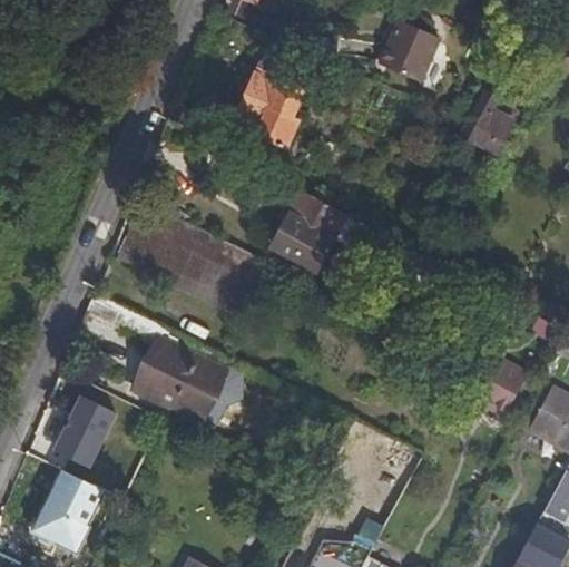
[(421,79),(440,36),(403,19),(394,38),(391,37),(381,62),(421,79)]
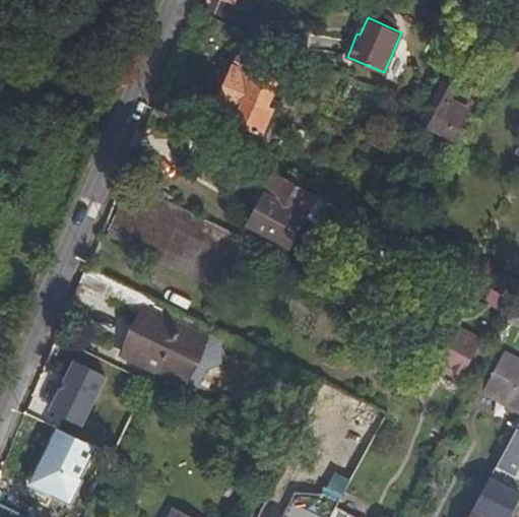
[(254,148),(274,107),(268,105),(279,80),(263,71),(265,66),(240,54),(215,104),(240,114),(230,136),(254,148)]
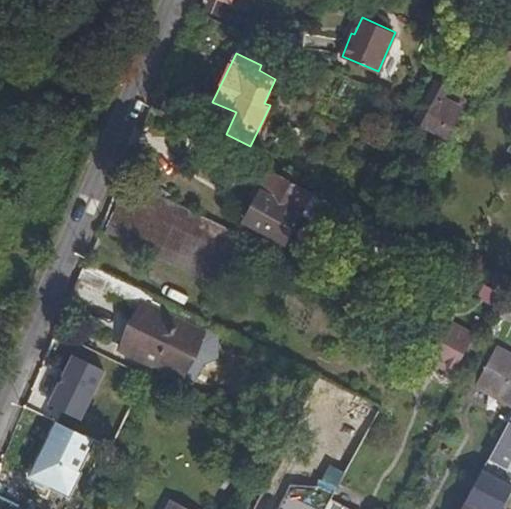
[(442,130),(462,93),(437,80),(418,117),(442,130)]
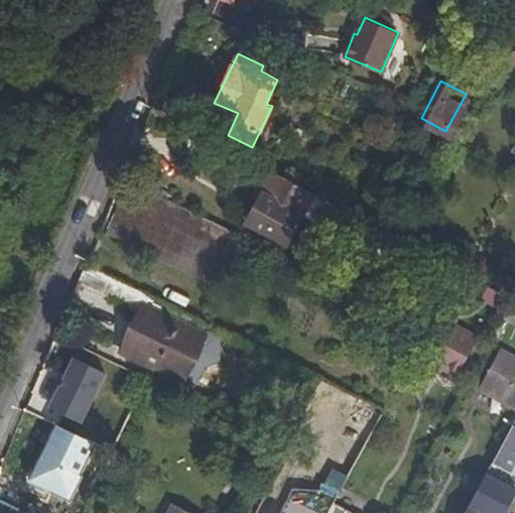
[(305,205),(311,191),(274,172),(248,222),(284,241),(305,205)]
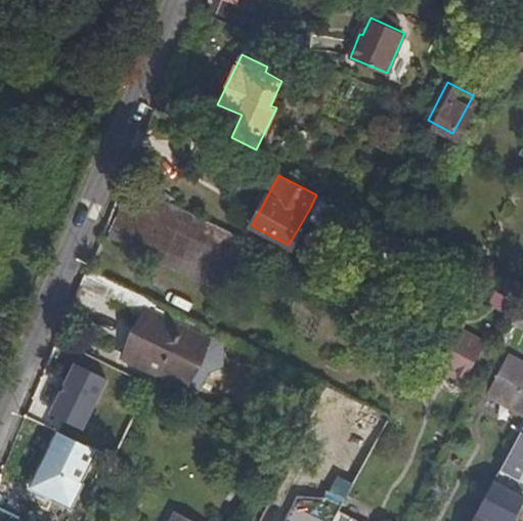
[(241,237),(127,182),(105,235),(219,290),(241,237)]
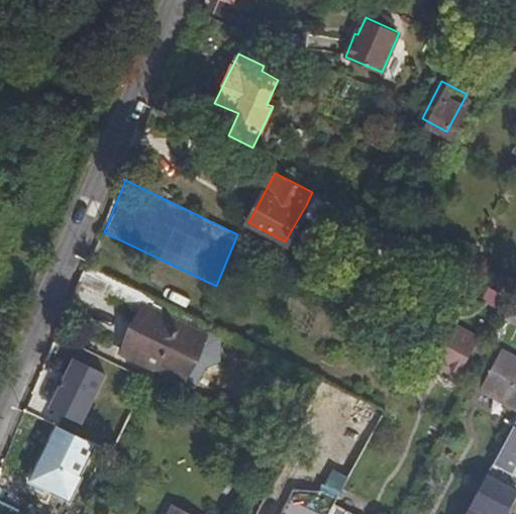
[(352,214),(351,213),(312,192),(306,205),(345,226),(352,214)]
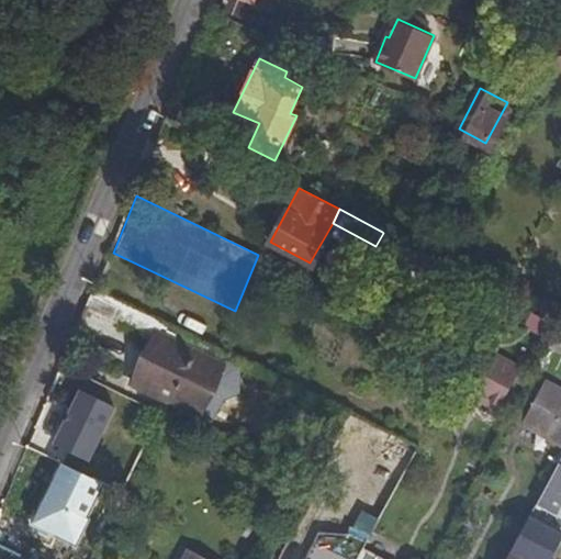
[(93,288),(86,306),(149,337),(128,382),(197,416),(226,353),(93,288)]
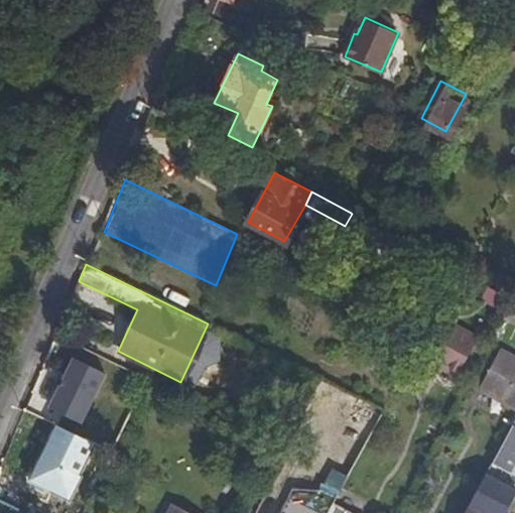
[(511,298),(488,285),(482,297),(505,310),(511,298)]
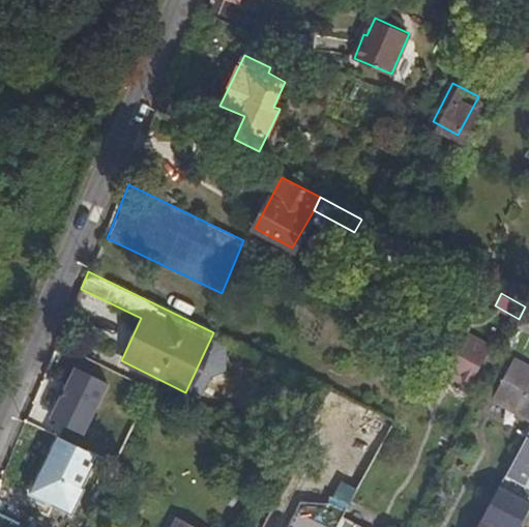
[(470,387),(492,348),(460,330),(438,370),(470,387)]
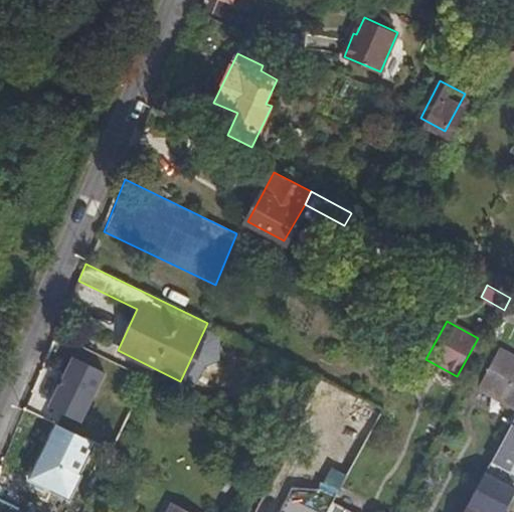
[(478,387),(513,405),(513,356),(499,349),(478,387)]
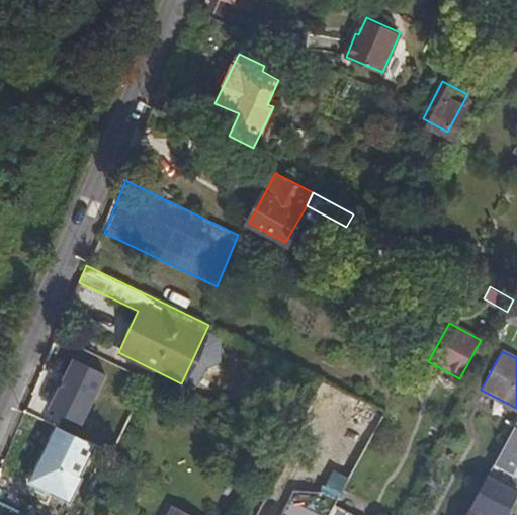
[(363,422),(372,405),(323,380),(314,398),(363,422)]
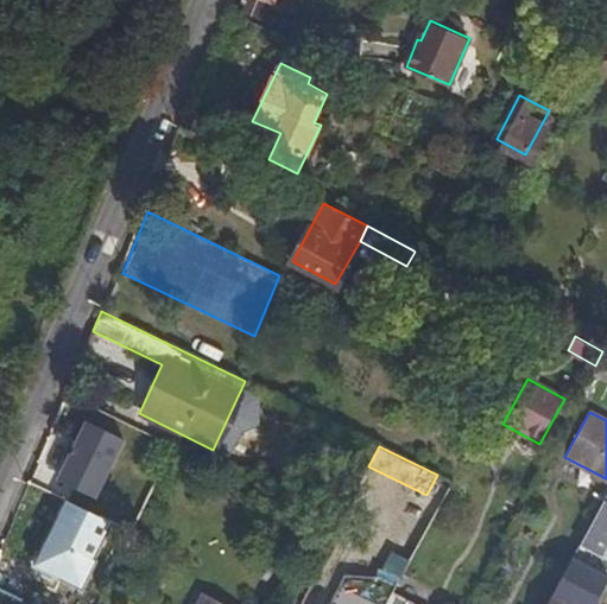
[(37,461),(27,483),(56,496),(68,475),(37,461)]
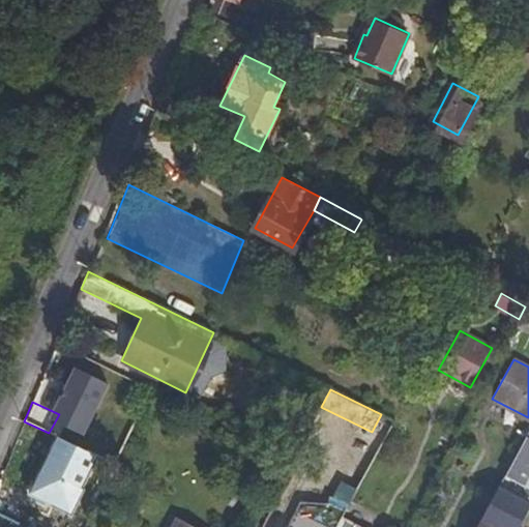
[(395,421),(381,414),(372,432),(335,499),(350,506),(395,421)]
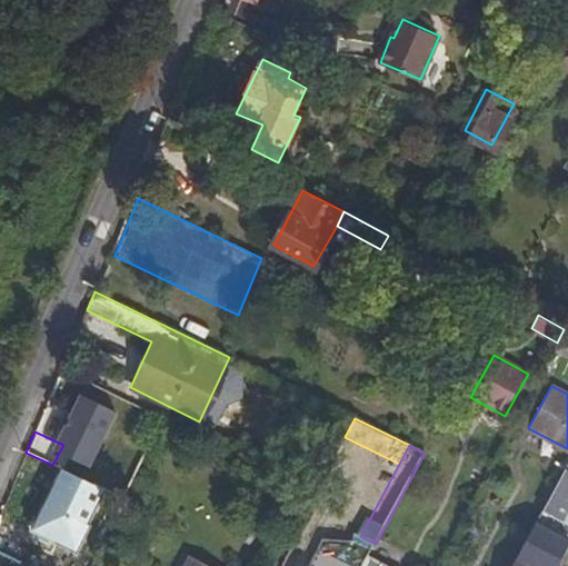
[(567,458),(541,506),(564,519),(567,522),(567,458)]
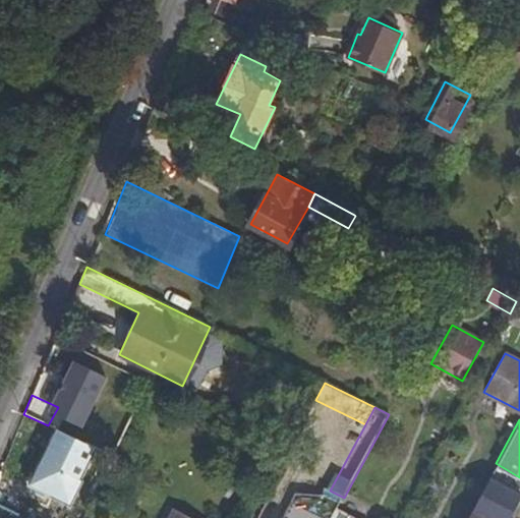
[(91,447),(84,443),(54,429),(27,484),(66,504),(79,476),(76,475),(91,447)]
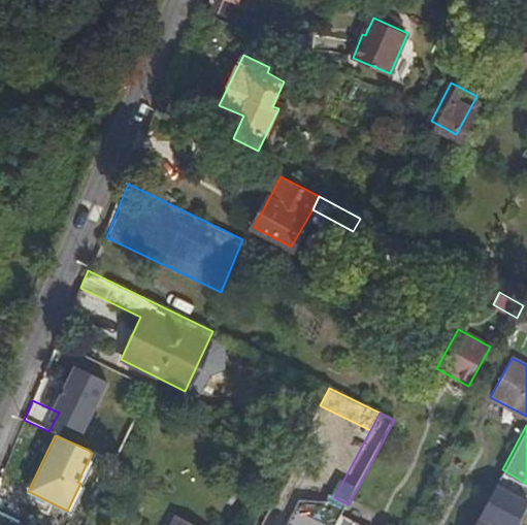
[(523,482),(502,469),(486,502),(479,517),(494,524),(504,524),(508,516),(505,514),(523,482)]
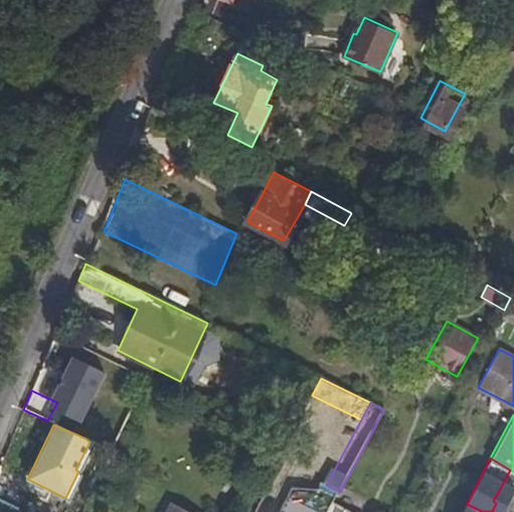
[(0,502),(6,505),(20,476),(0,466),(0,502)]
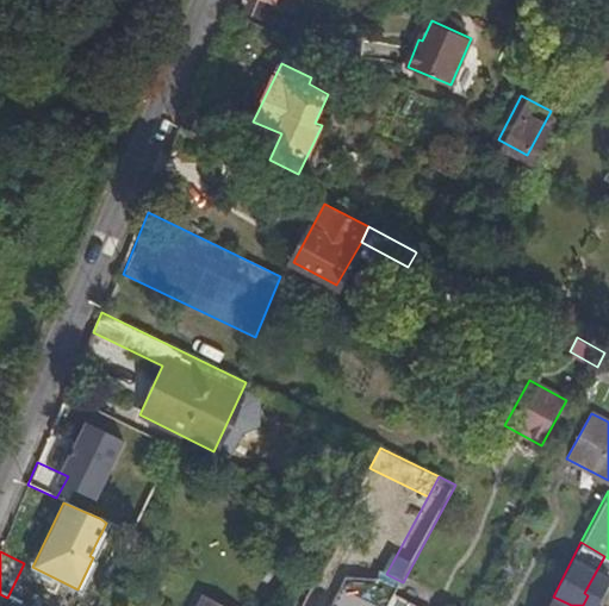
[(390,605),(393,599),(399,588),(403,582),(386,574),(352,578),(336,605),(390,605)]
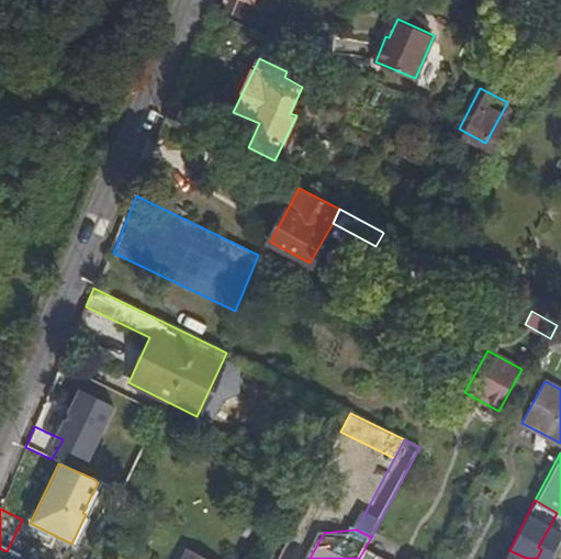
[(208,558),(187,548),(181,558),(208,558)]
